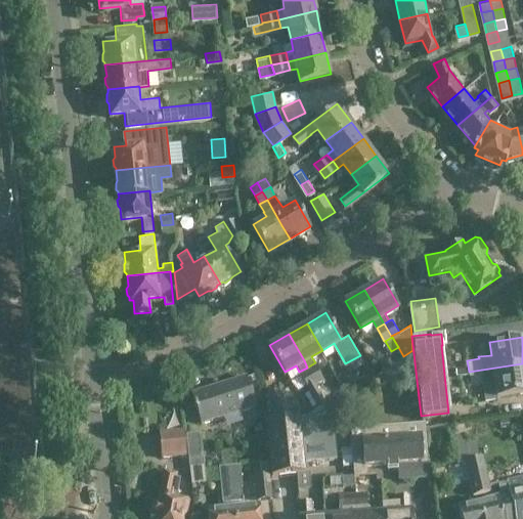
[(315,362),(307,368),(315,381),(324,396),(332,392),(323,377),(315,362)]
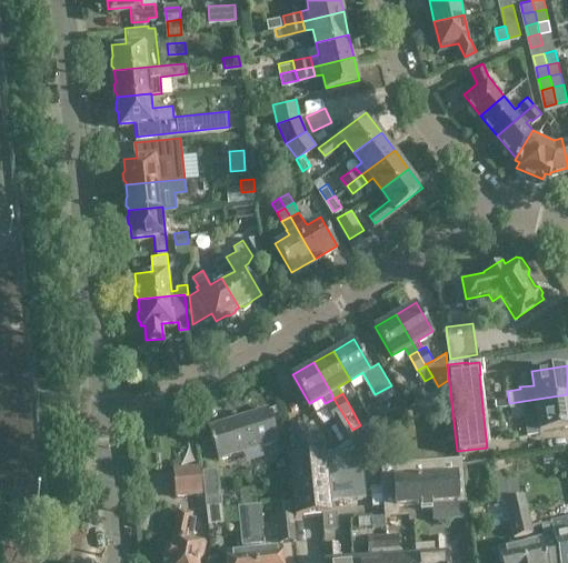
[(567,394),(509,403),(511,416),(524,414),(524,415),(538,414),(540,428),(567,423),(567,394)]
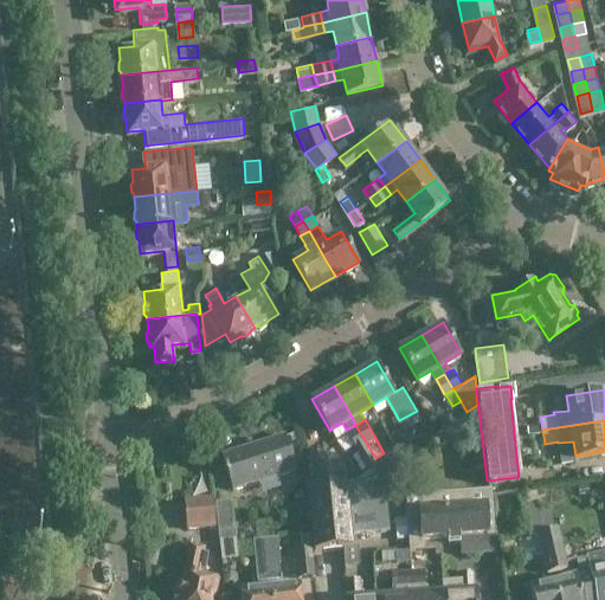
[(346,430),(368,469),(379,463),(375,458),(365,440),(355,425),(346,430)]
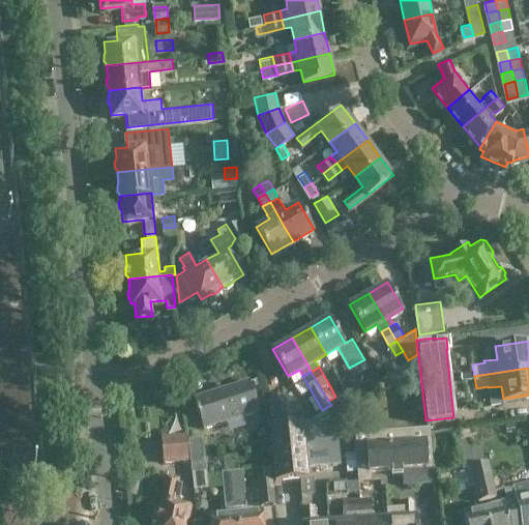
[(248,377),(195,395),(205,425),(259,407),(248,377)]
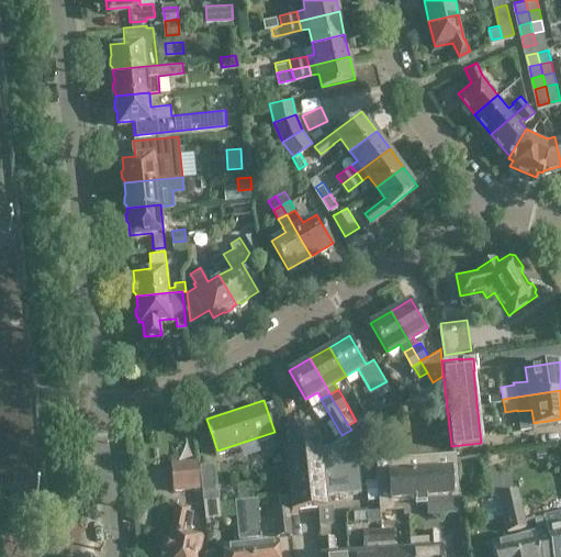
[(176,414),(175,420),(176,424),(180,427),(184,427),(189,424),(191,420),(189,414),(184,412),(180,412),(176,414)]
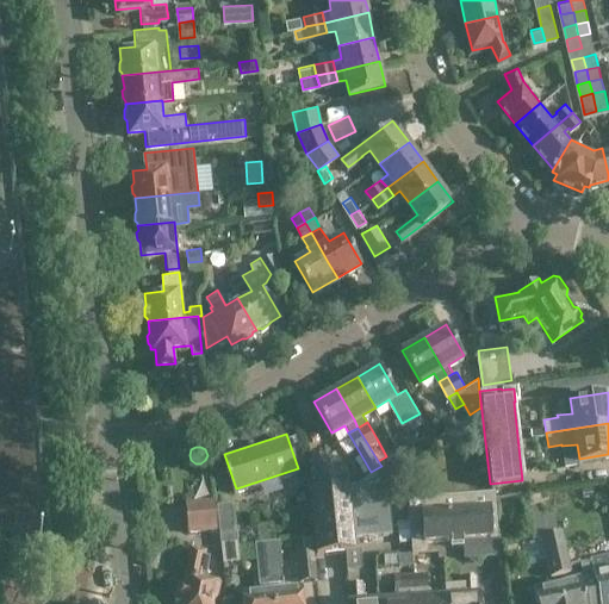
[(340,473),(327,447),(310,455),(322,481),(340,473)]
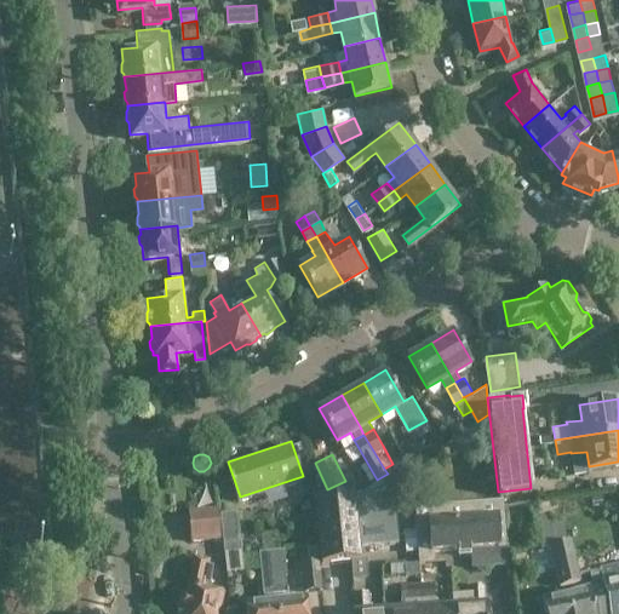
[(316,497),(321,541),(322,557),(322,560),(361,556),(360,544),(399,539),(391,476),(390,475),(354,493),(316,497)]
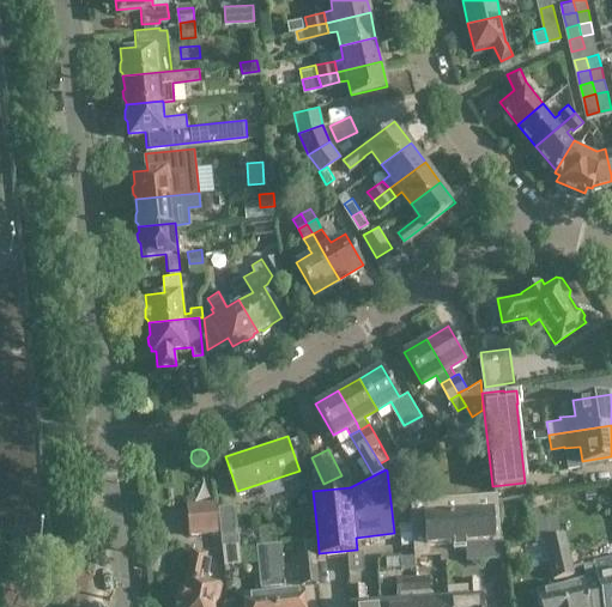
[(497,491),(411,496),(414,552),(429,552),(429,541),(501,536),(497,491)]
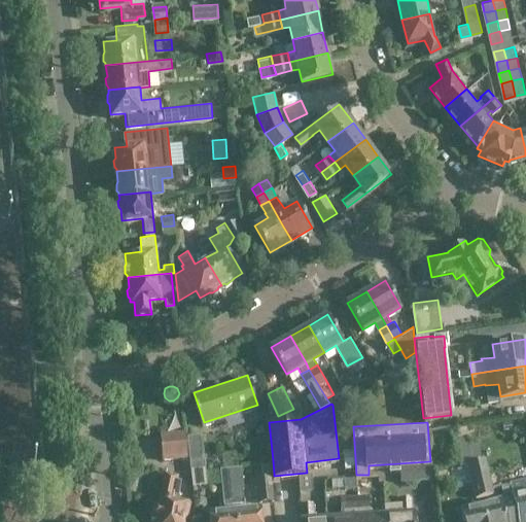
[(187,454),(185,429),(161,431),(163,456),(187,454)]
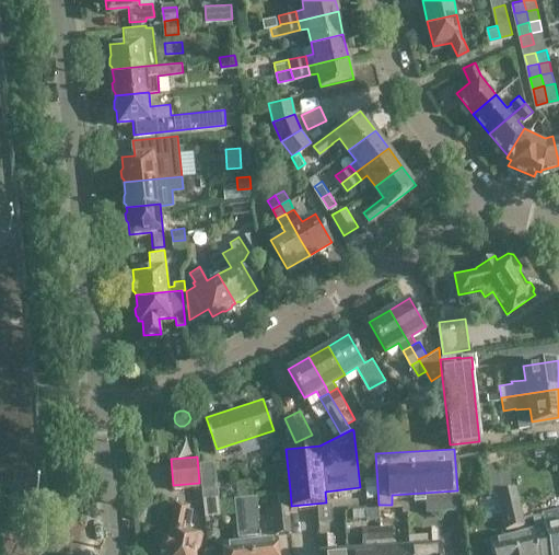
[(204,495),(218,493),(218,485),(216,486),(212,460),(199,461),(204,495)]
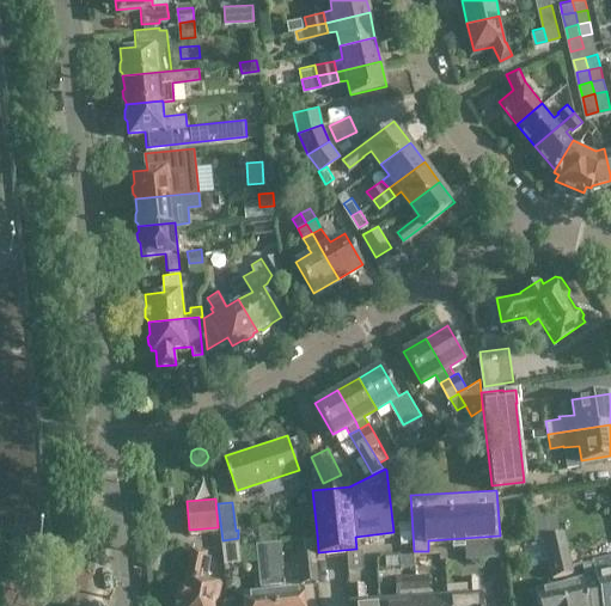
[(536,536),(544,534),(548,533),(544,503),(533,505),(536,536)]
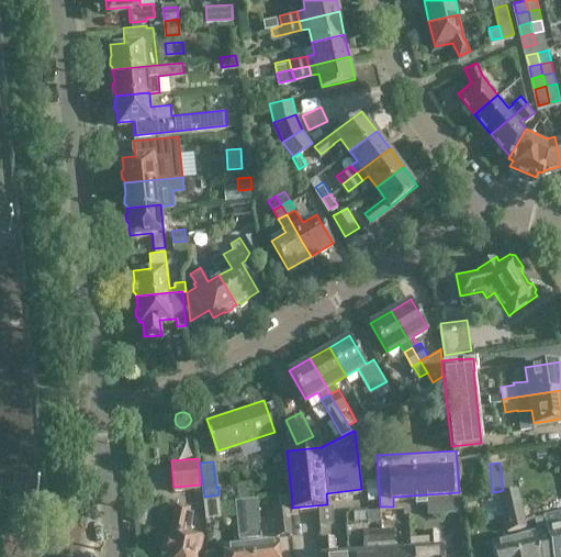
[(79,468),(75,468),(63,470),(64,485),(80,482),(79,468)]
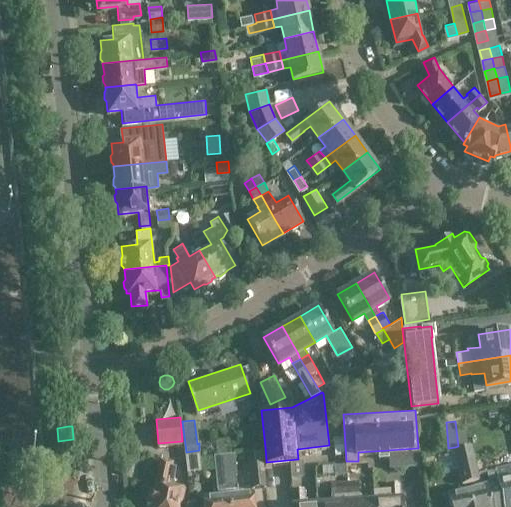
[(499,463),(492,433),(472,437),(479,467),(499,463)]
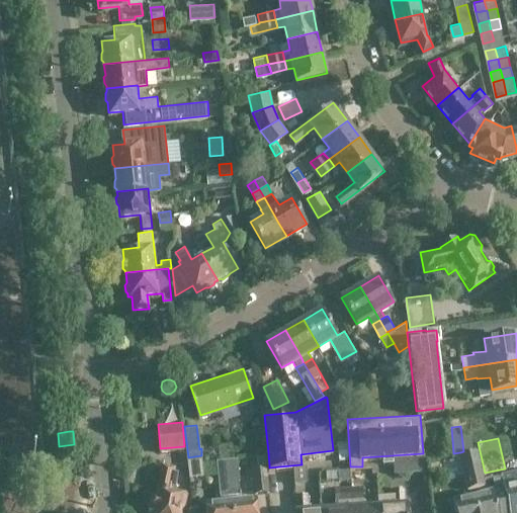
[(477,448),(463,451),(460,452),(468,487),(486,483),(477,448)]
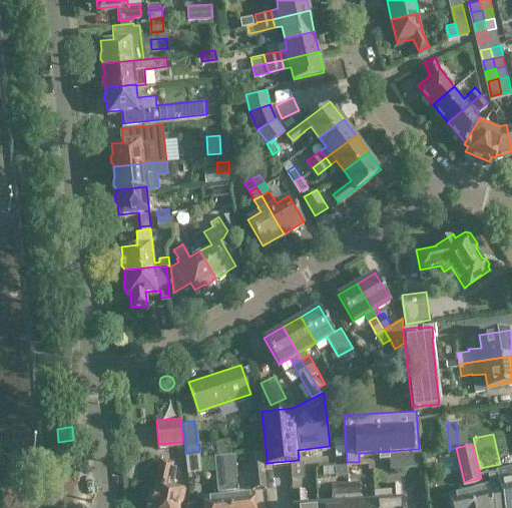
[(199,451),(186,453),(187,470),(201,468),(199,451)]
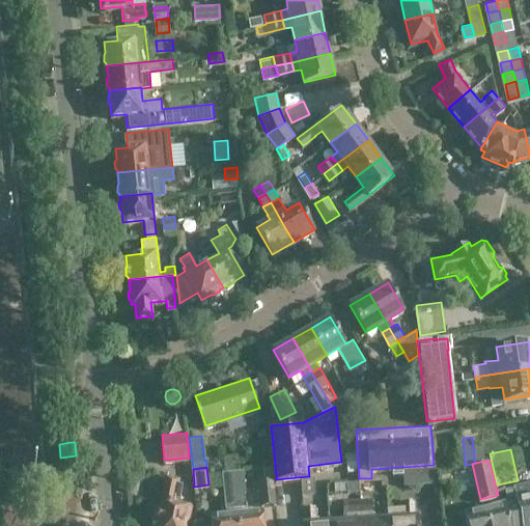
[(243,467),(230,469),(235,504),(245,503),(244,490),(245,489),(243,467)]
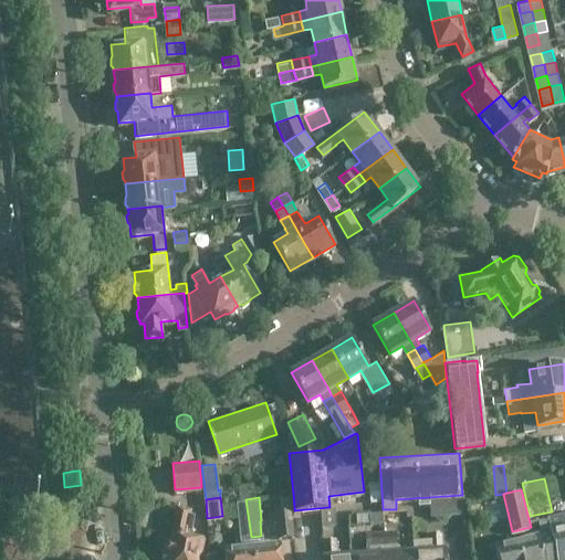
[(246,499),(237,500),(239,524),(240,522),(242,538),(251,537),(246,499)]
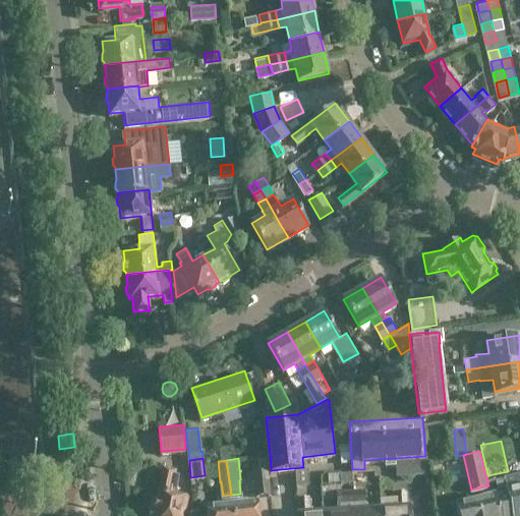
[(175,491),(178,472),(175,472),(176,467),(164,464),(156,500),(152,499),(150,511),(159,513),(158,515),(182,515),(187,494),(187,493),(187,492),(186,491),(185,491),(184,492),(183,493),(175,491)]
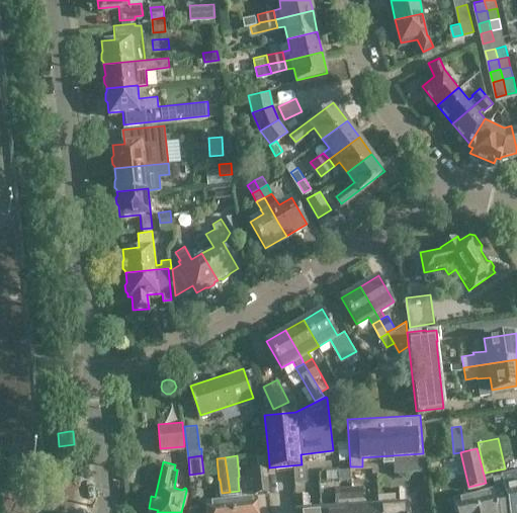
[(269,467),(269,465),(253,467),(256,492),(272,490),(269,467)]
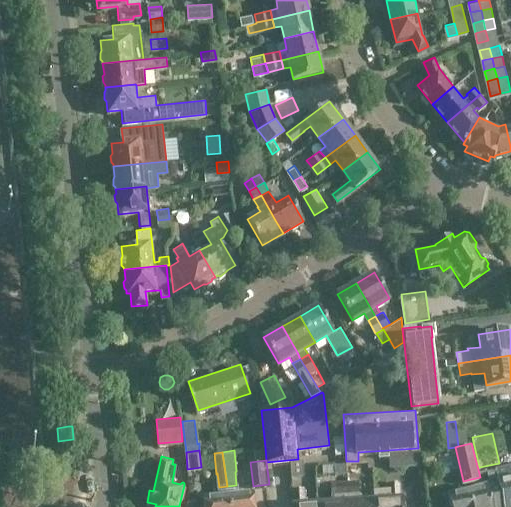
[(347,471),(346,461),(334,462),(335,472),(347,471)]
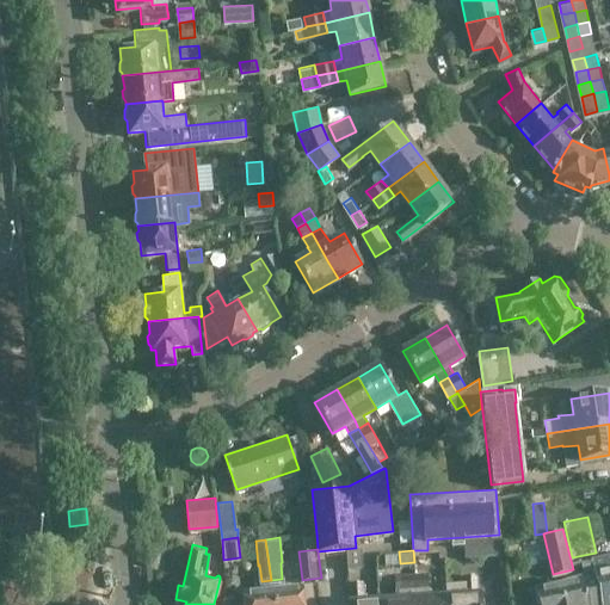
[(591,559),(602,604),(609,604),(609,550),(592,556),(592,557),(591,559)]
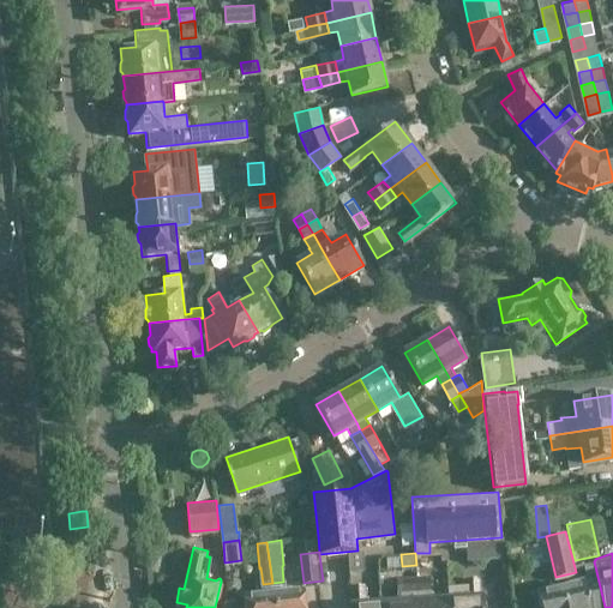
[(605,607),(594,561),(584,564),(588,578),(586,579),(584,578),(538,589),(541,607),(605,607)]
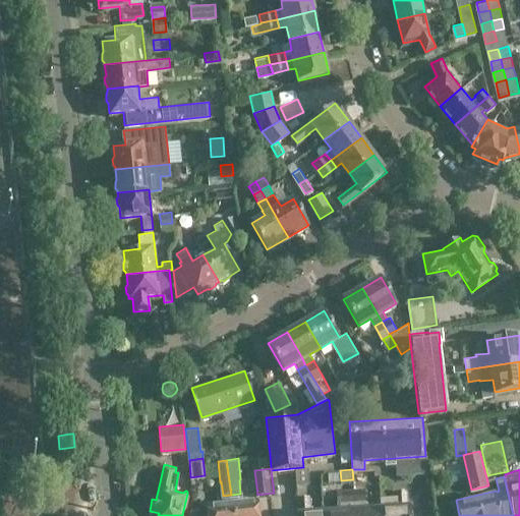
[(381,515),(381,509),(368,509),(367,486),(353,488),(355,515),(381,515)]
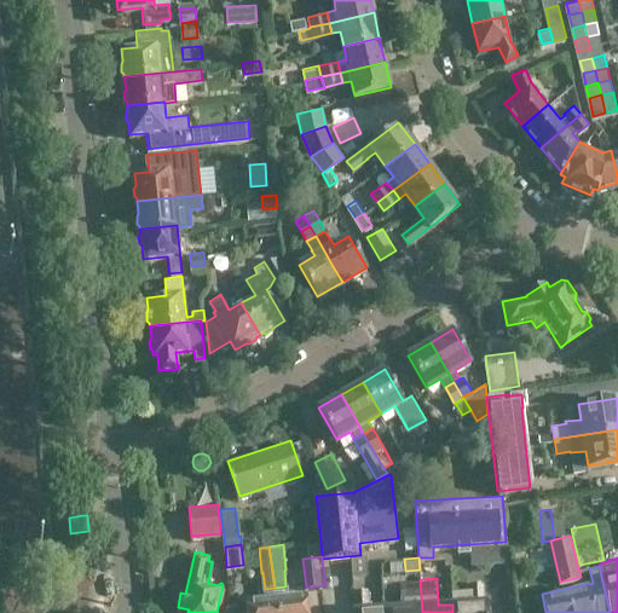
[(404,580),(406,607),(386,608),(386,612),(422,612),(420,579),(404,580)]
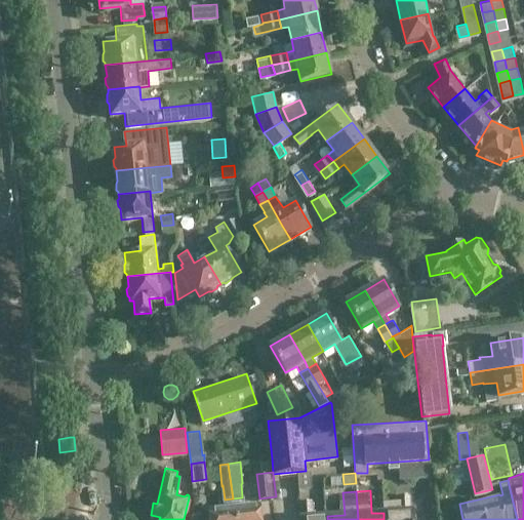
[(384,519),(412,519),(411,511),(410,494),(398,494),(398,500),(384,501),(385,513),(384,513),(384,519)]
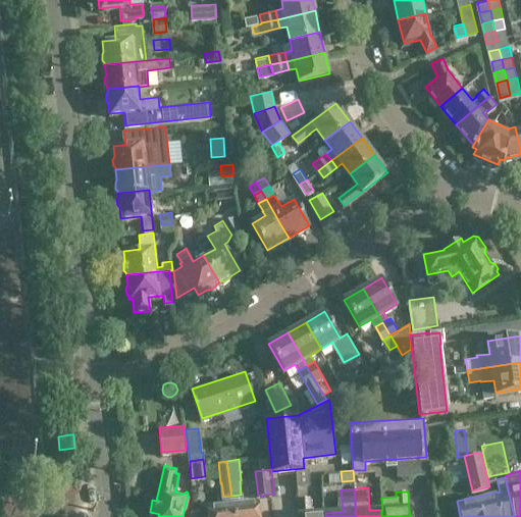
[(241,495),(231,496),(231,502),(233,516),(260,516),(258,499),(243,500),(243,495),(241,495)]
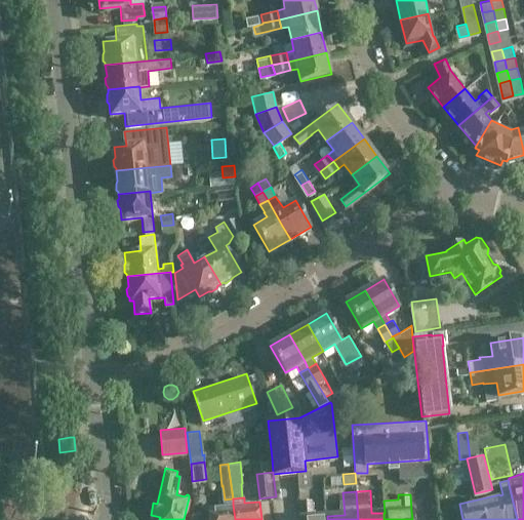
[(224,506),(209,507),(210,519),(235,519),(233,505),(233,498),(225,500),(224,500),(224,506)]
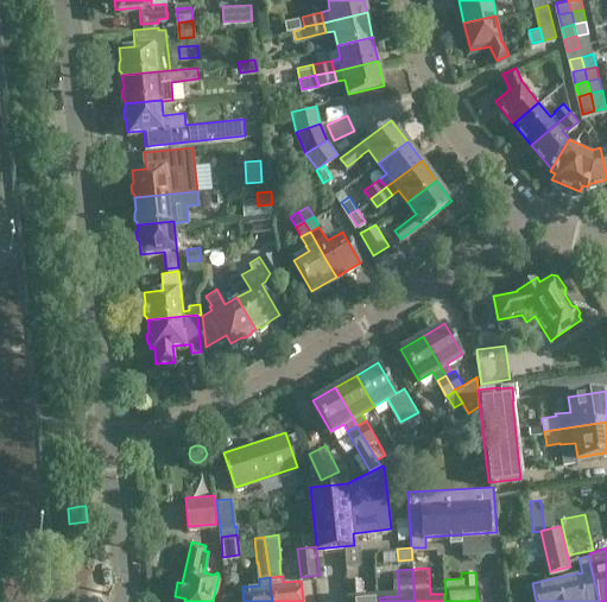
[(379,601),(379,597),(364,599),(362,585),(366,584),(366,578),(347,580),(348,599),(347,599),(347,601),(379,601)]
